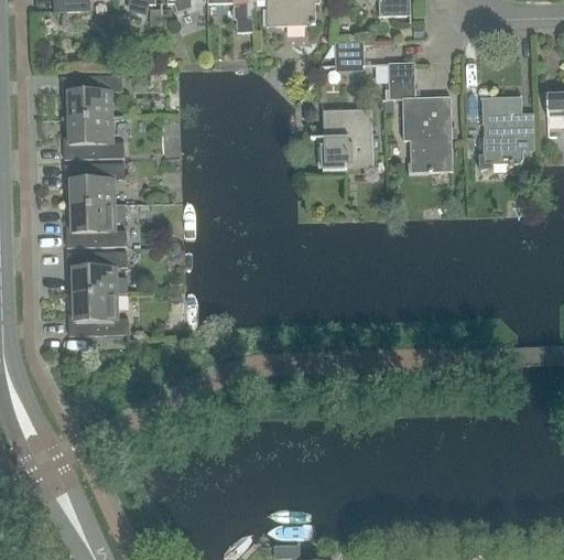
[(52,0),(53,11),(90,10),(89,0),(52,0)]
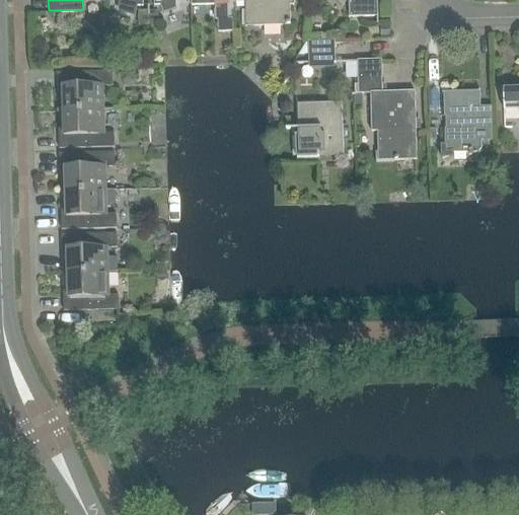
[(120,0),(121,7),(134,11),(137,3),(143,3),(143,0),(120,0)]
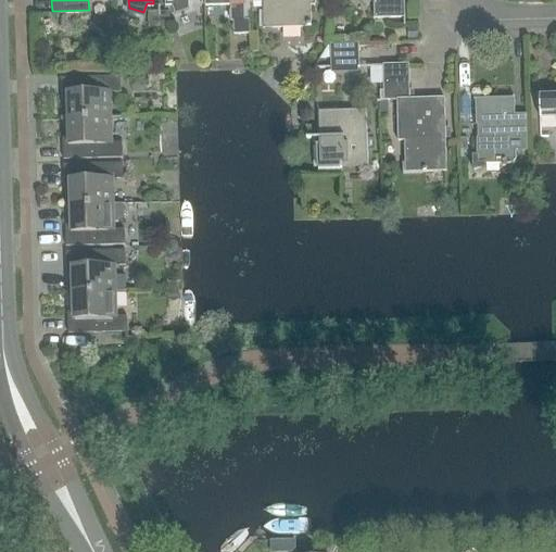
[(165,0),(165,2),(171,2),(174,11),(189,7),(188,0),(165,0)]
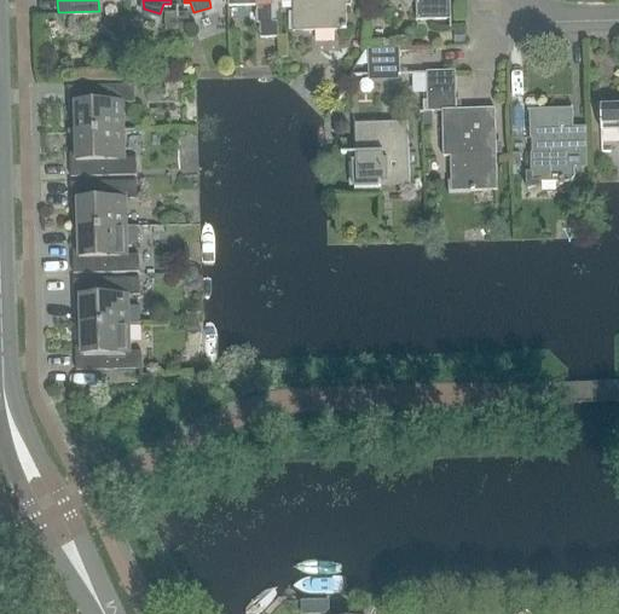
[(278,18),(271,18),(270,0),(227,0),(227,3),(255,3),(256,19),(260,19),(260,34),(278,33),(278,18)]
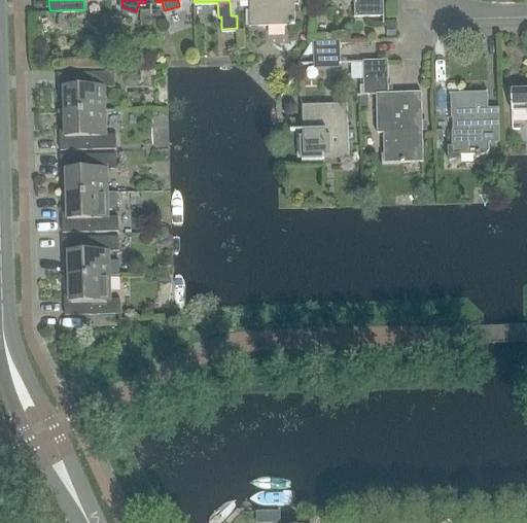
[(293,1),(297,1),(297,0),(248,0),(249,7),(257,6),(257,23),(294,22),(293,1)]
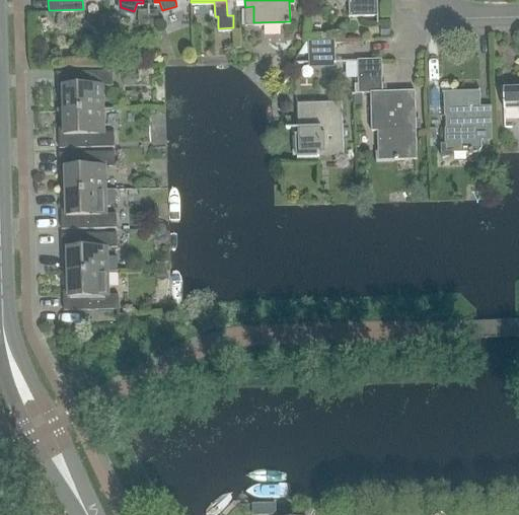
[(378,20),(377,0),(348,0),(349,14),(376,13),(376,20),(378,20)]
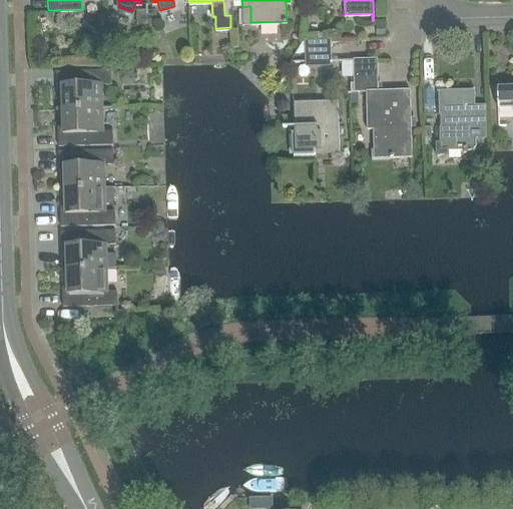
[(146,7),(137,7),(137,19),(147,19),(146,7)]
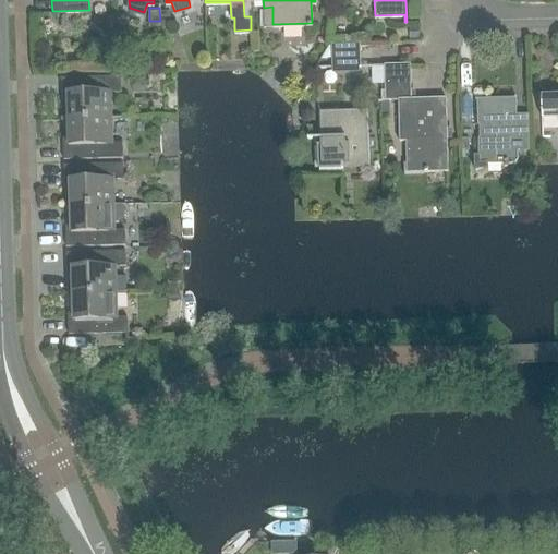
[(170,8),(159,8),(160,21),(170,21),(170,8)]
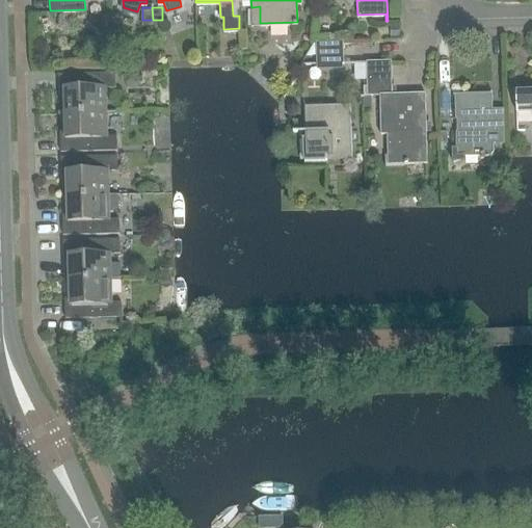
[(316,61),(343,60),(342,37),(315,38),(316,61)]
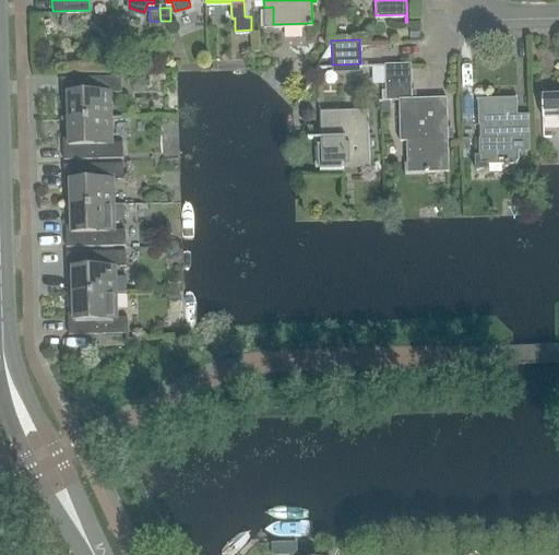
[(424,169),(448,168),(447,94),(412,95),(411,60),(384,61),(385,97),(399,97),(400,138),(406,138),(406,160),(404,160),(404,173),(424,172),(424,169)]
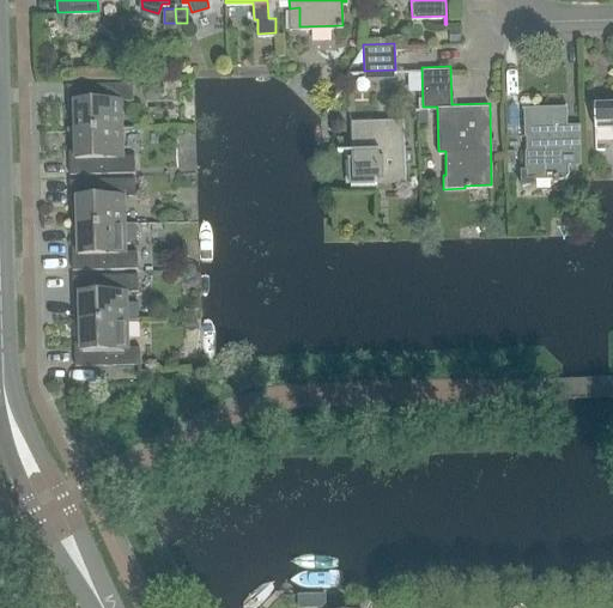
[(67,81),(67,96),(67,99),(73,99),(74,127),(121,126),(121,97),(133,97),(132,80),(67,81)]
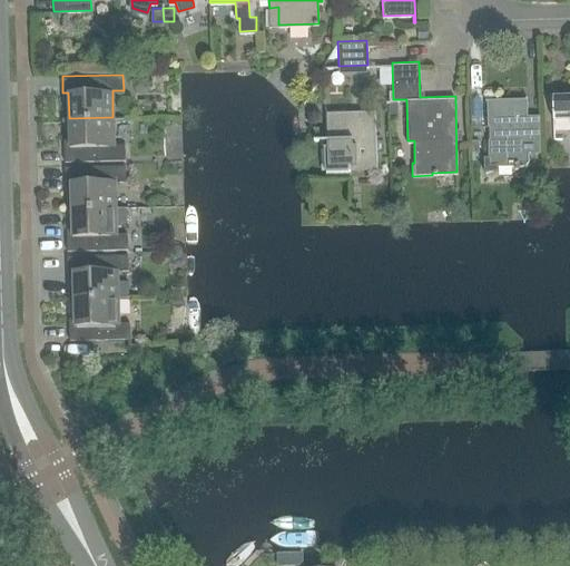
[(569,93),(552,94),(552,118),(569,117),(569,123),(569,122),(569,93)]
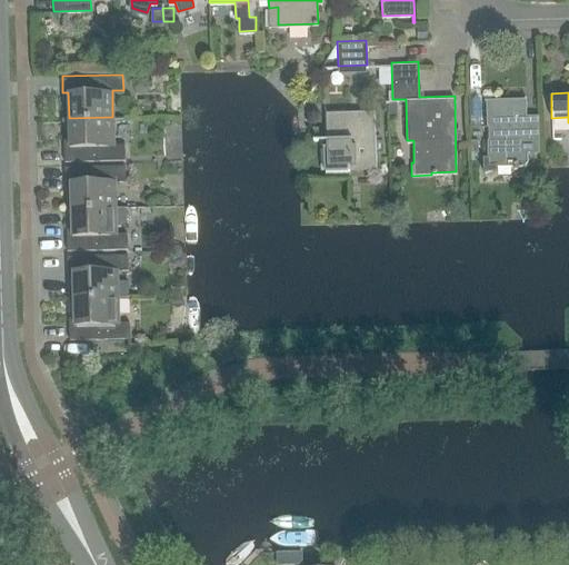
[(538,116),(538,115),(526,115),(526,95),(525,95),(525,97),(485,98),(485,99),(486,99),(486,125),(491,124),(492,138),(487,138),(487,155),(482,155),(482,169),(497,168),(497,165),(527,164),(527,150),(538,150),(538,116)]
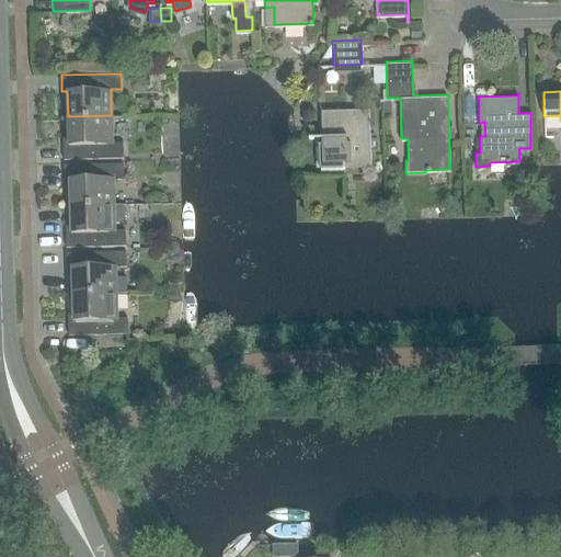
[(344,159),(370,158),(369,108),(321,109),(322,143),(318,143),(318,144),(319,144),(320,167),(343,166),(343,167),(344,167),(344,159)]
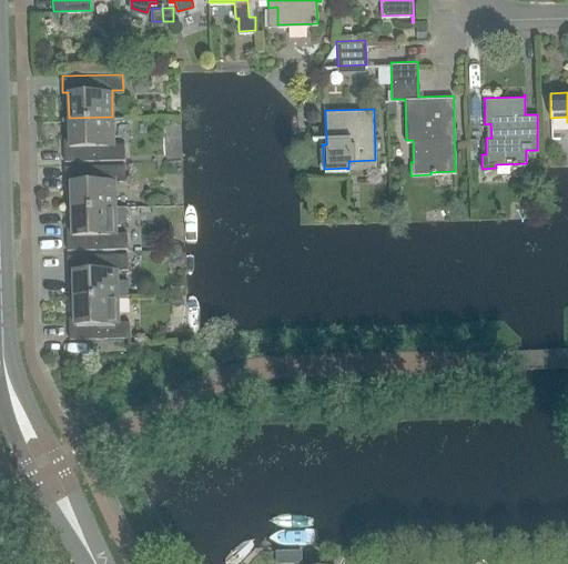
[(63,143),(64,160),(125,158),(124,142),(113,142),(112,117),(69,118),(69,143),(63,143)]
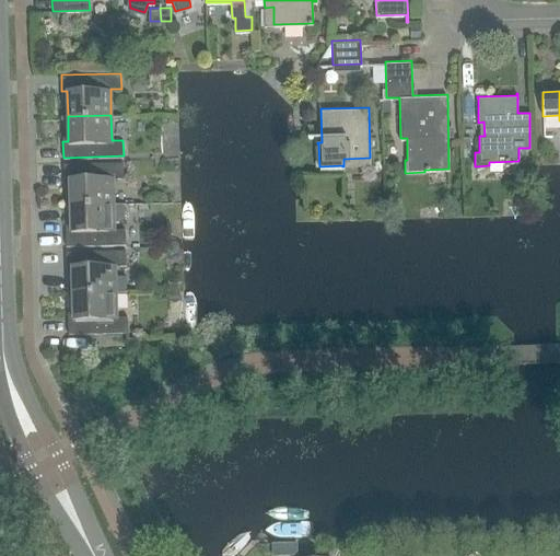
[(63,178),(69,178),(70,204),(114,203),(113,176),(124,176),(124,161),(63,162),(63,178)]
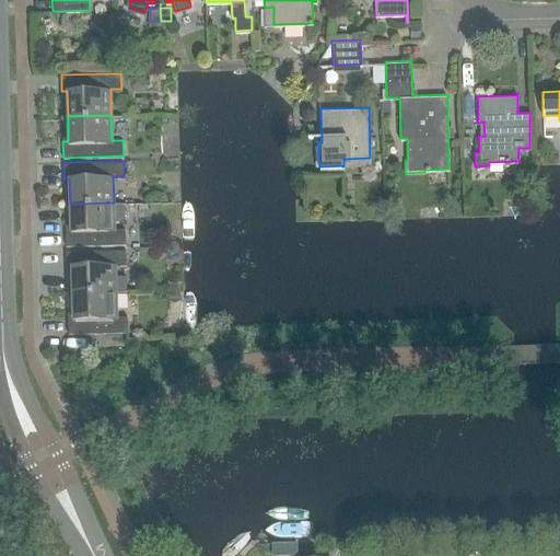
[(66,229),(66,244),(126,243),(125,227),(114,228),(114,203),(70,204),(71,229),(66,229)]
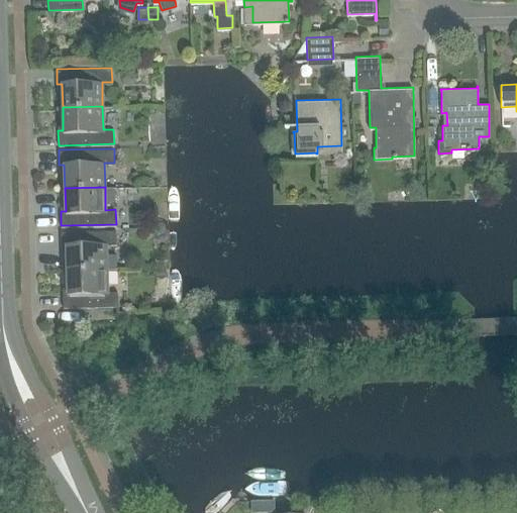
[(61,230),(62,245),(66,245),(67,269),(107,268),(106,243),(116,243),(116,229),(61,230)]
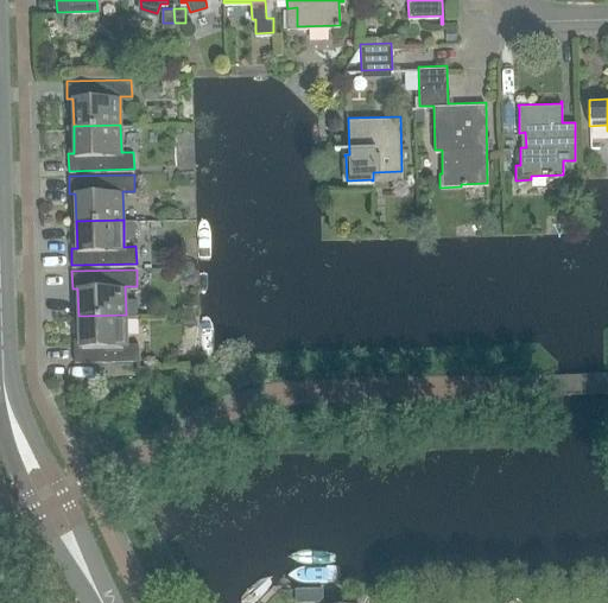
[(78,316),(80,343),(74,343),(74,360),(139,359),(138,342),(127,342),(126,315),(78,316)]
